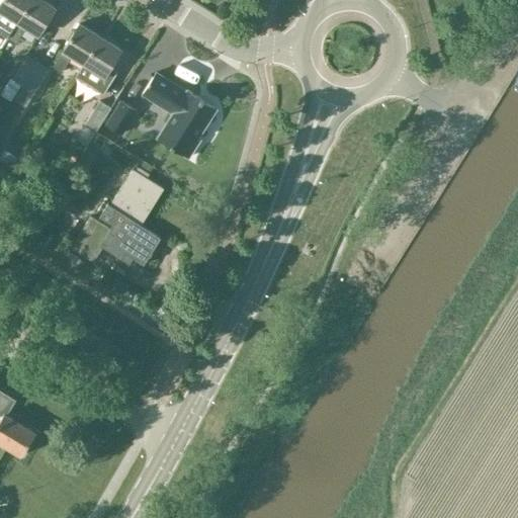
[(0,0),(0,32),(5,36),(28,0),(0,0)]
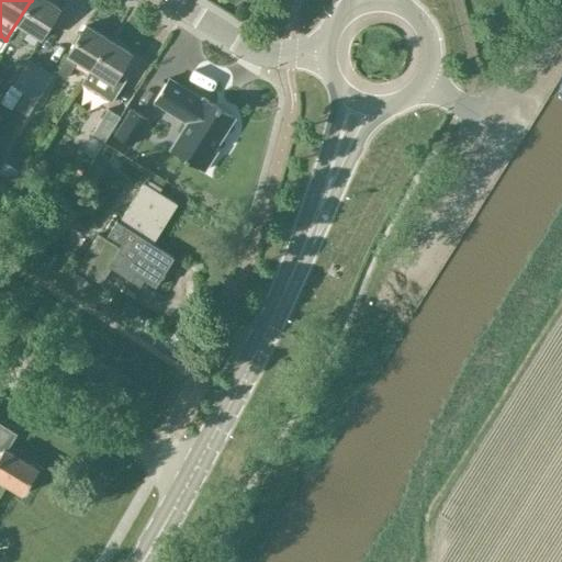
[(45,0),(31,0),(6,40),(15,46),(26,30),(38,38),(58,8),(45,0)]
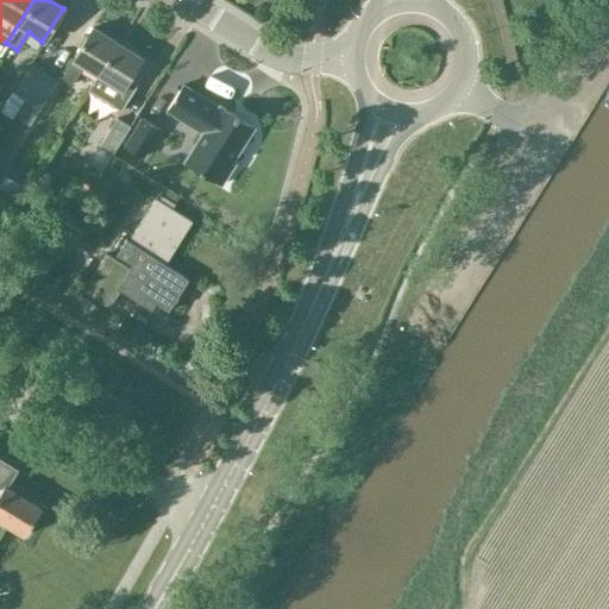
[(95,75),(115,43),(90,27),(70,60),(71,60),(60,77),(70,85),(81,67),(95,75)]
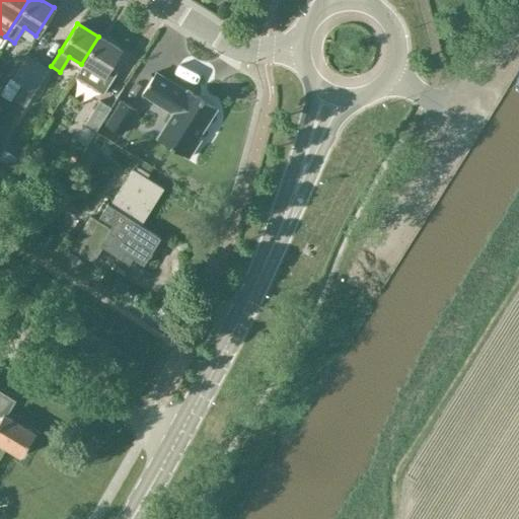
[(81,65),(74,77),(102,94),(117,71),(109,67),(120,50),(98,36),(81,64),(81,65)]
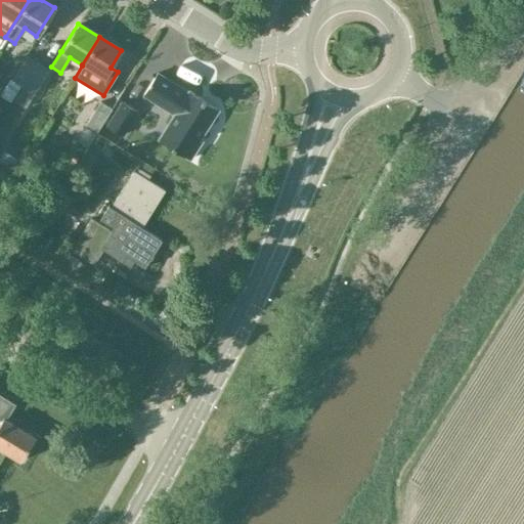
[(22,87),(37,62),(26,55),(10,80),(22,87)]
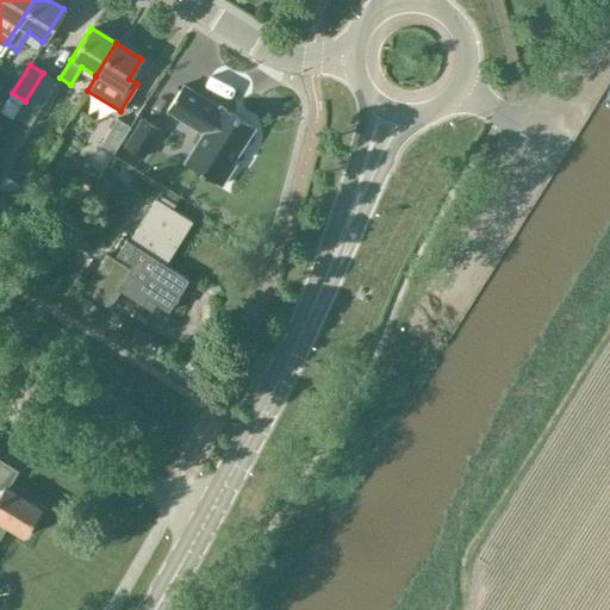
[(27,125),(38,110),(56,81),(43,73),(25,101),(16,118),(27,125)]
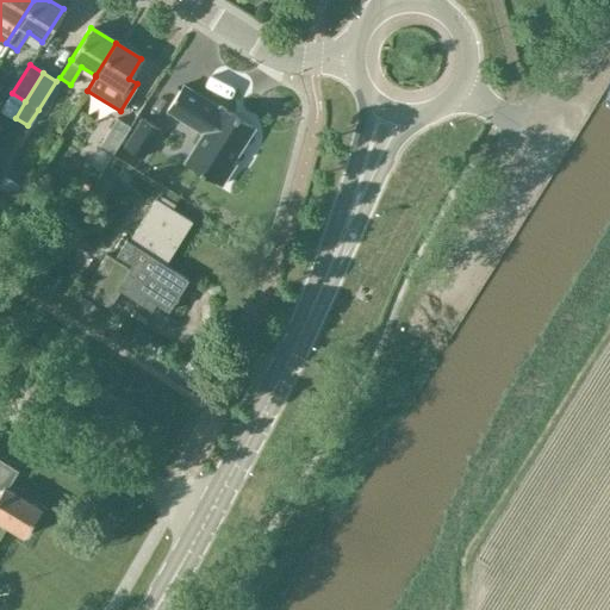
[(219,105),(218,107),(182,85),(167,110),(203,132),(193,147),(206,154),(195,169),(221,185),(234,165),(231,162),(254,126),(219,105)]
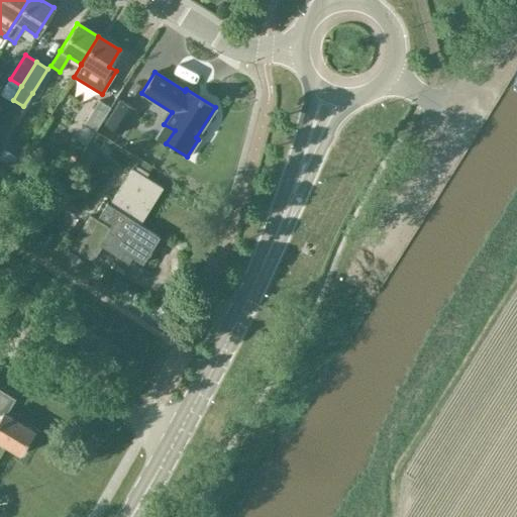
[(94,131),(109,107),(98,100),(83,124),(94,131)]
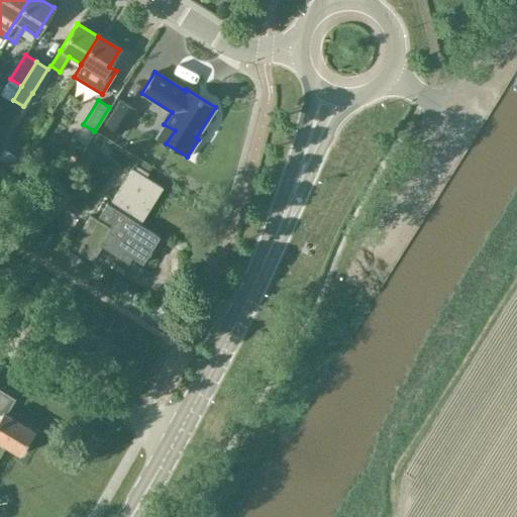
[(134,108),(121,100),(106,124),(119,132),(134,108)]
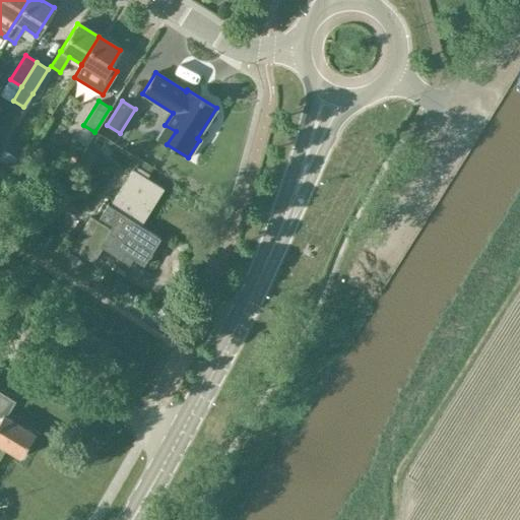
[(142,266),(160,238),(140,225),(164,190),(132,170),(110,205),(108,204),(99,216),(112,224),(110,228),(90,215),(70,248),(92,261),(102,247),(119,258),(123,253),(142,266)]
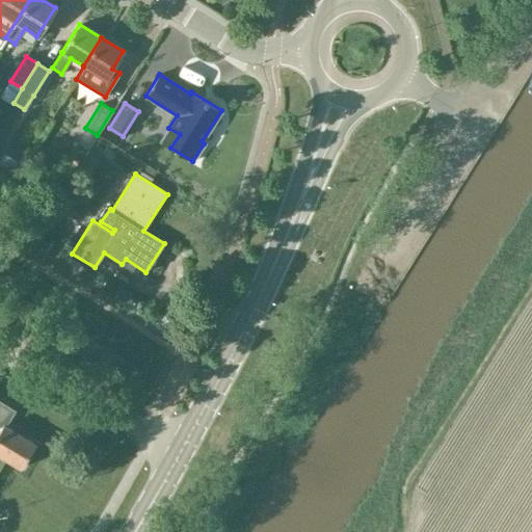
[(76,364),(82,354),(73,349),(68,357),(76,364)]
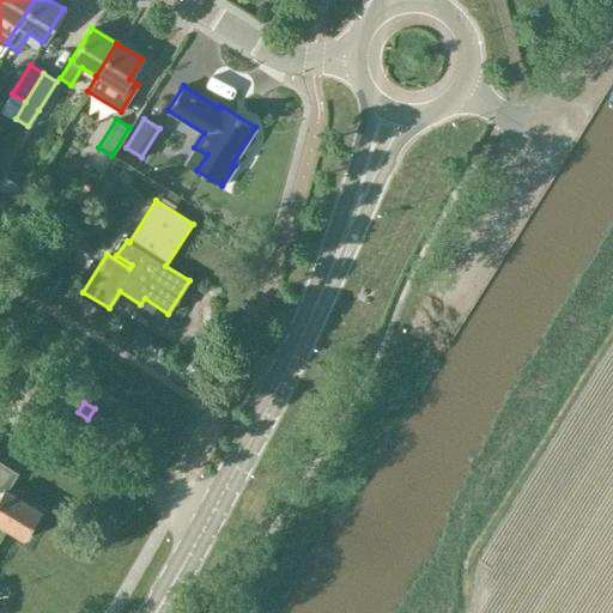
[(0,523),(24,539),(41,511),(4,489),(13,474),(0,466),(0,523)]
